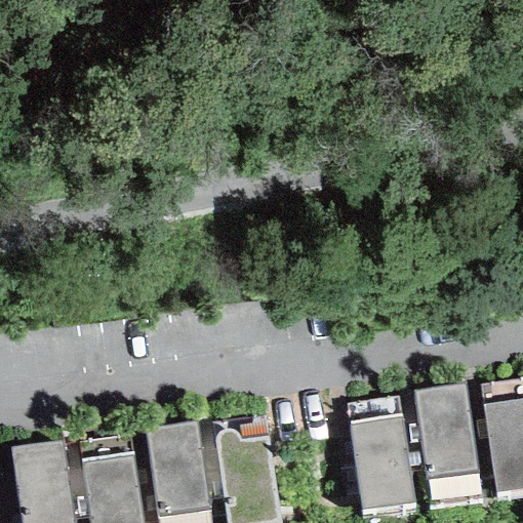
[(522,378),(481,385),(497,492),(522,488),(522,378)]
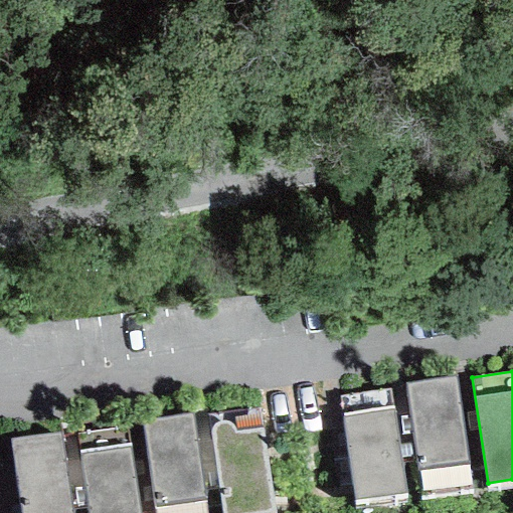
[(457,377),(407,382),(423,494),(472,487),(457,377)]
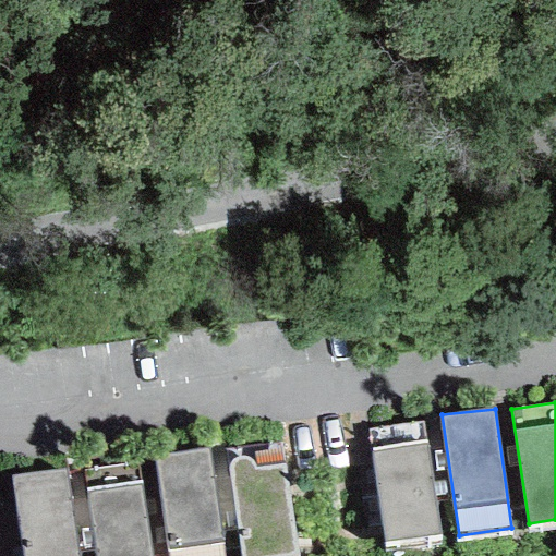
[(424,420),(370,427),(385,540),(443,532),(424,420)]
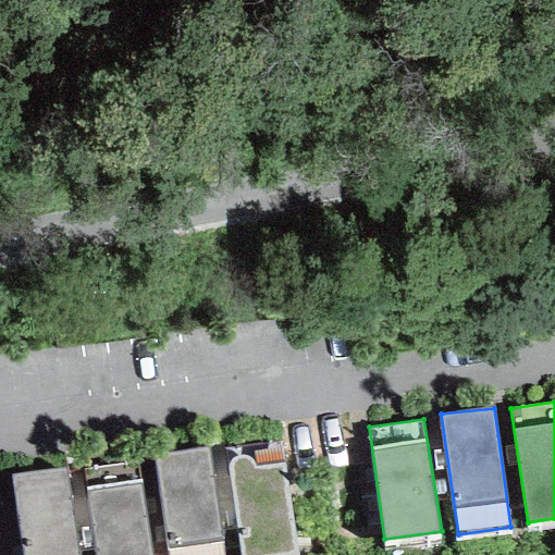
[(279,441),(226,446),(242,554),(281,554),(298,553),(279,441)]
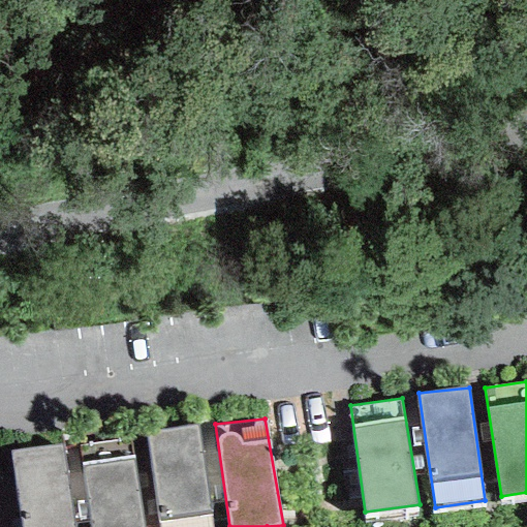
[(212,526),(196,424),(147,430),(160,526),(212,526)]
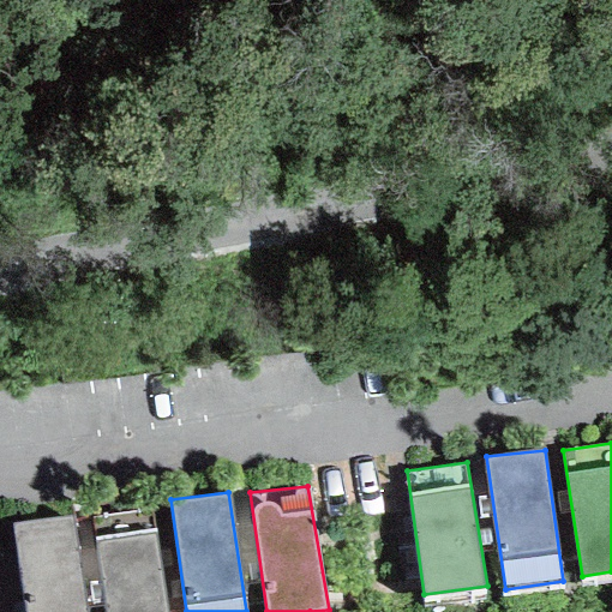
[(167,611),(151,507),(94,515),(107,611),(167,611)]
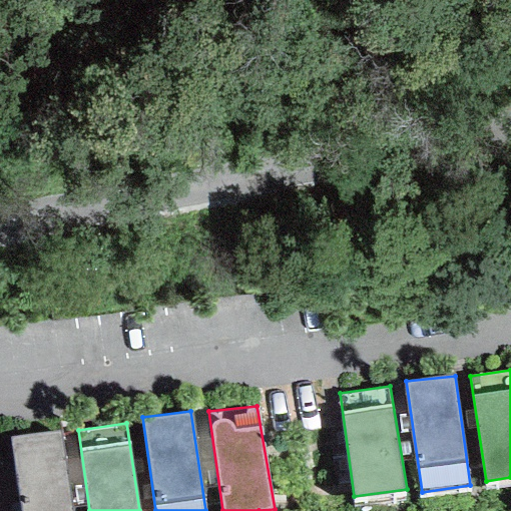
[(72,510),(58,430),(11,436),(21,510),(72,510)]
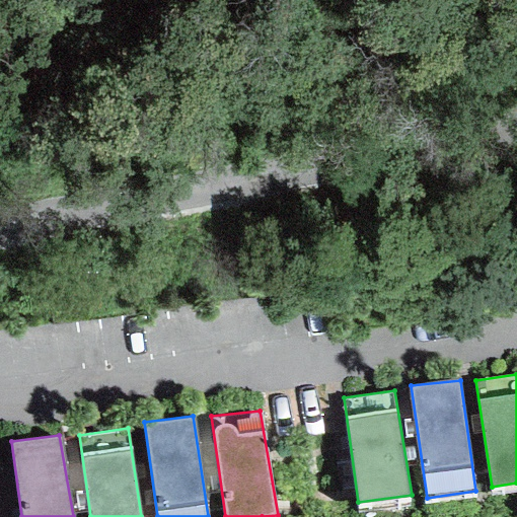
All buildings are outlined.
